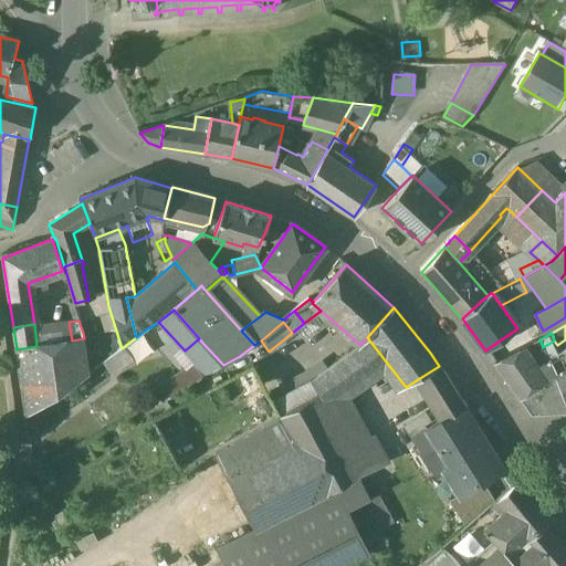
[(386,362),(367,337),(360,345),(352,352),(368,374),(386,362)]
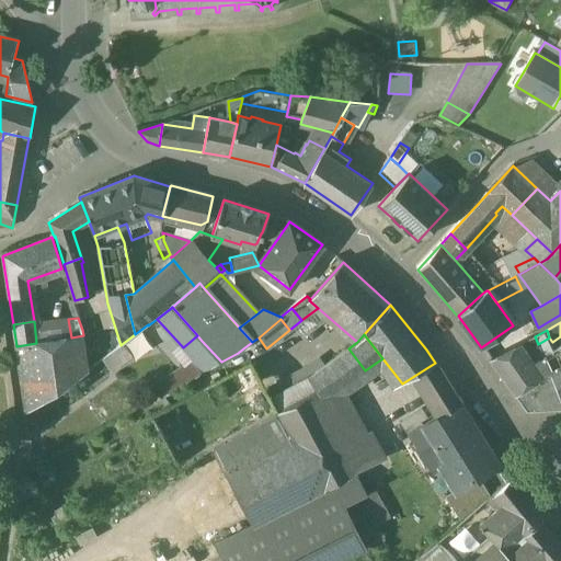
[(36,343),(16,346),(26,412),(88,371),(83,335),(71,338),(36,343)]
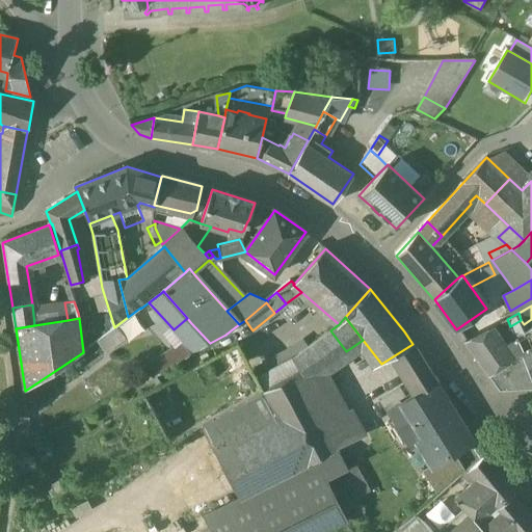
[(507,319),(493,326),(500,337),(512,330),(510,326),(507,319)]
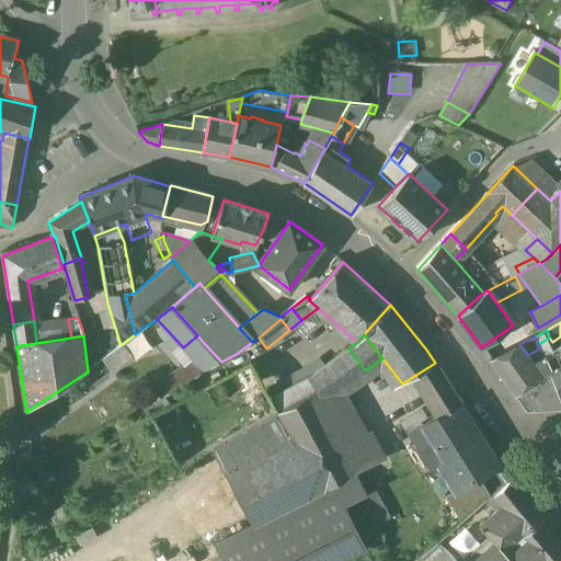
[(221,362),(202,341),(186,354),(193,363),(203,373),(221,362)]
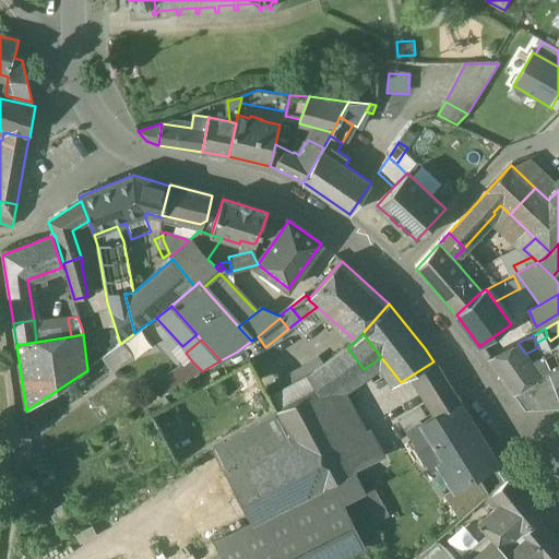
[(121,345),(103,358),(111,370),(131,357),(121,343),(120,344),(121,345)]
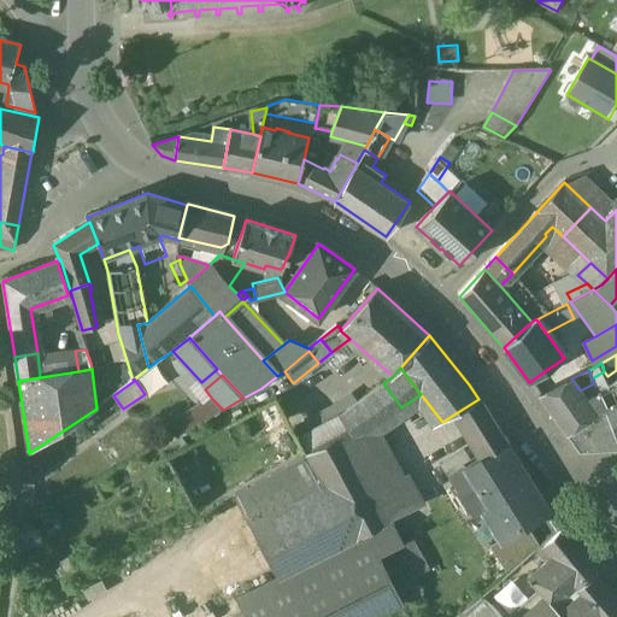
[(571,378),(539,395),(554,417),(586,399),(580,391),(571,378)]
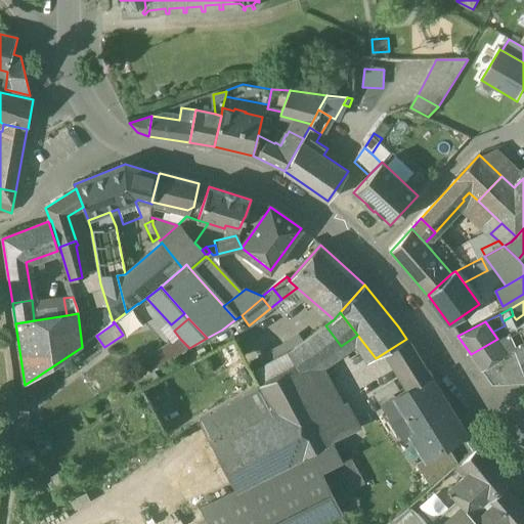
[(523,324),(509,334),(515,348),(523,344),(523,324)]
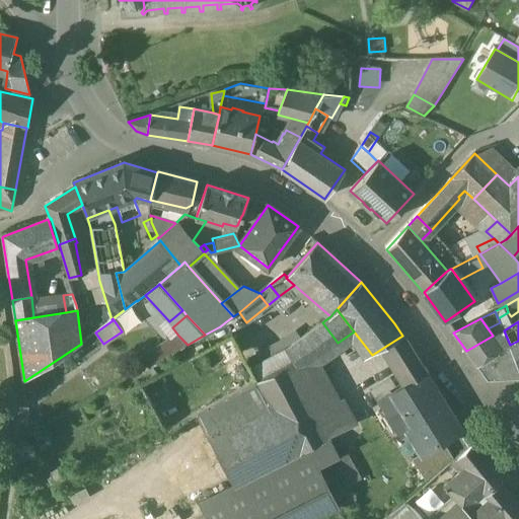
[(286,349),(294,361),(296,364),(318,356),(320,355),(338,343),(322,322),(286,349)]
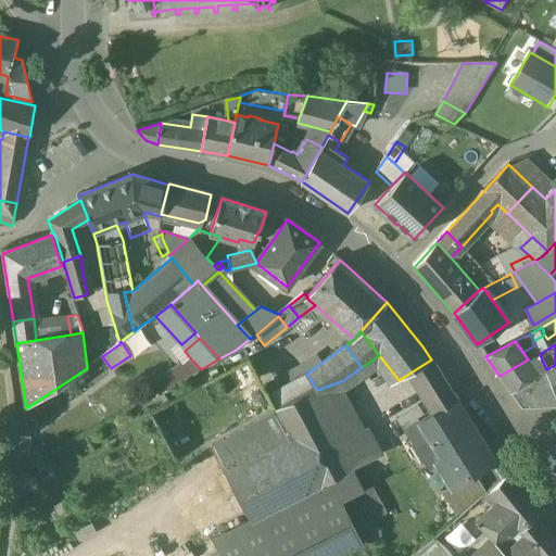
[(528,359),(500,376),(512,392),(527,383),(546,371),(546,369),(540,354),(528,359)]
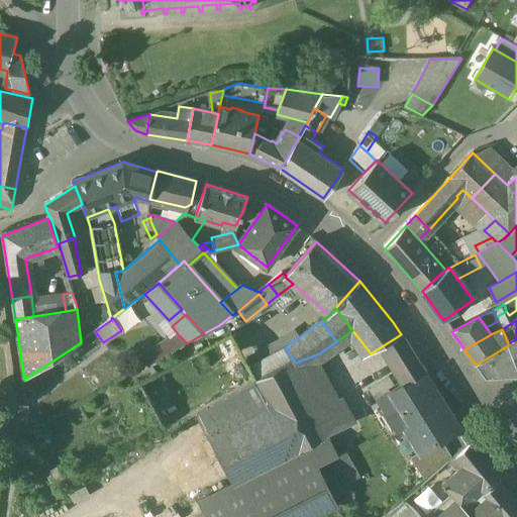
[(178,334),(141,355),(147,366),(187,343),(178,334)]
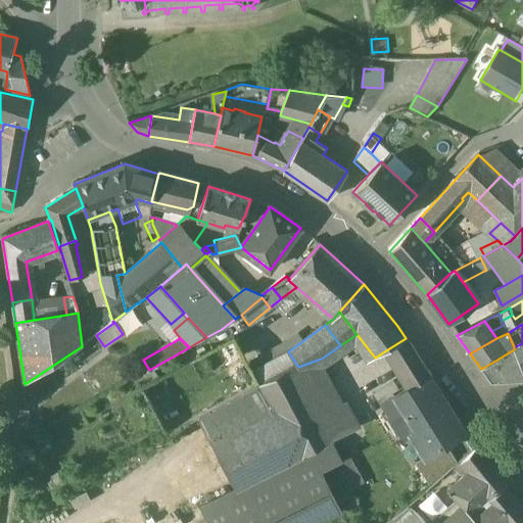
[(406,338),(386,350),(409,387),(410,388),(430,378),(406,338)]
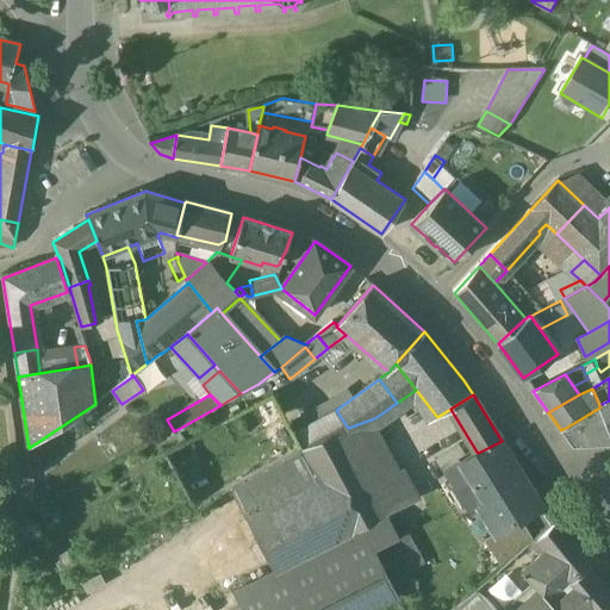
[(609,400),(599,405),(599,408),(605,423),(608,430),(609,434),(609,400)]
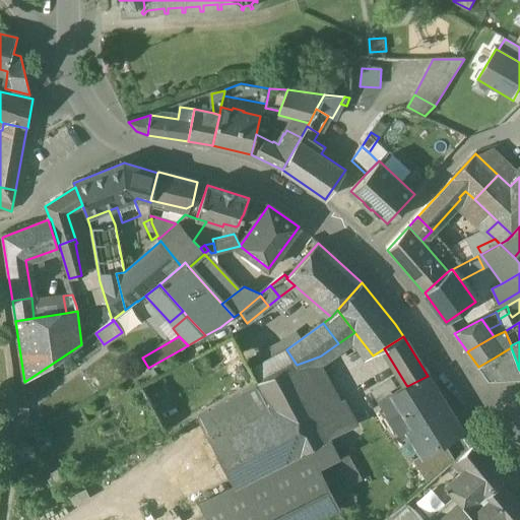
[(283,342),(260,355),(271,374),(289,364),(295,362),(286,349),(283,342)]
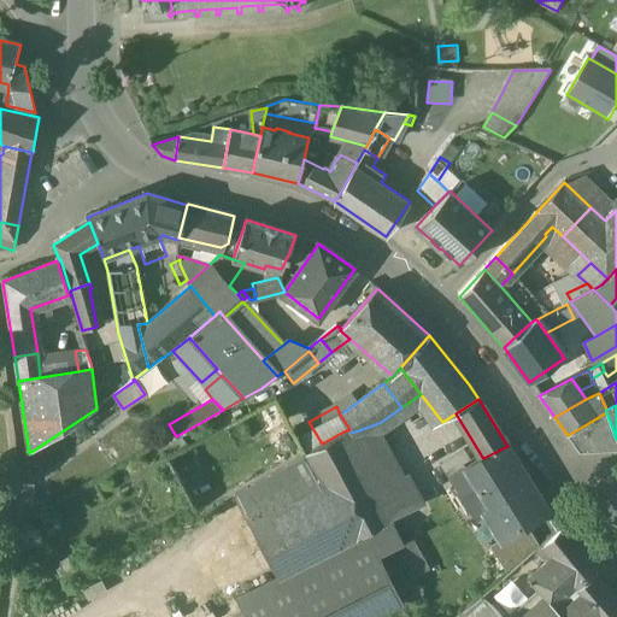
[(309,422),(293,430),(306,453),(322,444),(309,422)]
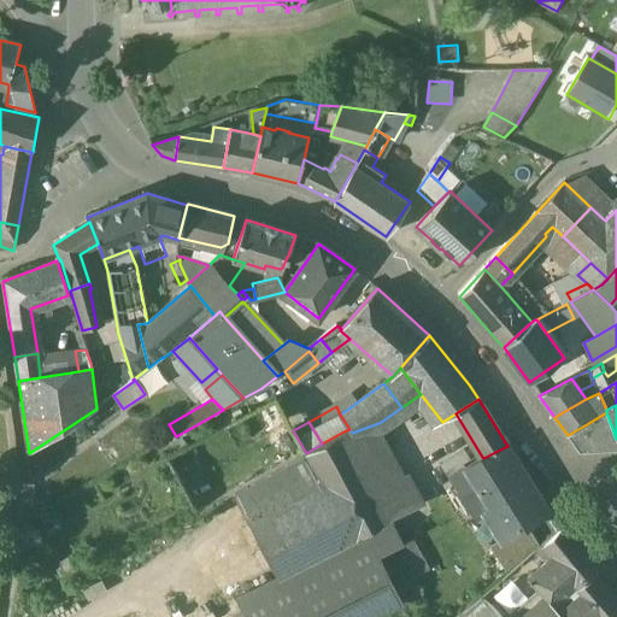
[(350,429),(344,432),(376,492),(406,476),(378,423),(352,433),(350,429)]
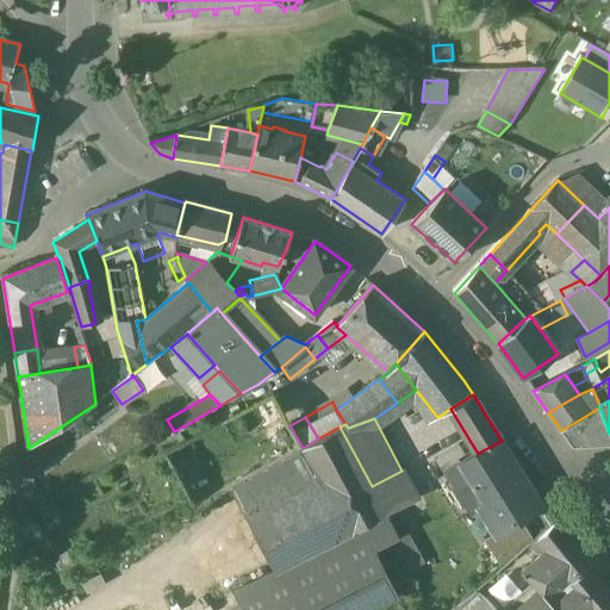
[(578,421),(561,430),(566,439),(583,430),(578,421)]
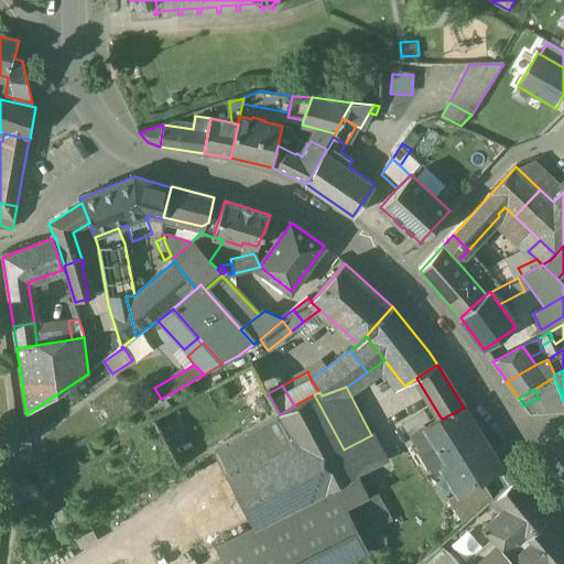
[(294,405),(280,414),(296,445),(228,479),(255,529),(317,498),(324,495),(325,494),(357,476),(358,475),(357,474),(344,449),(314,394),(294,405)]
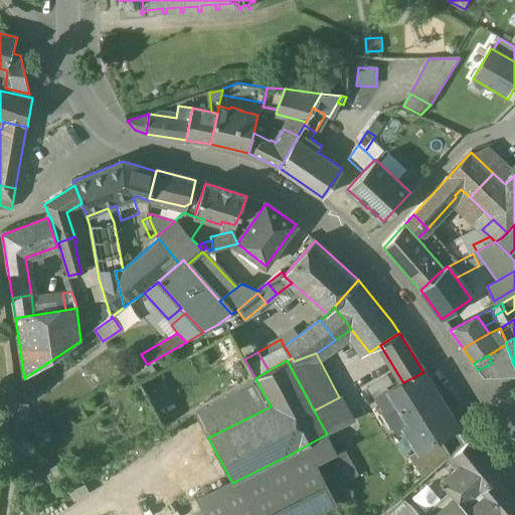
[(492,363),(478,370),(484,379),(494,378),(494,367),(492,363)]
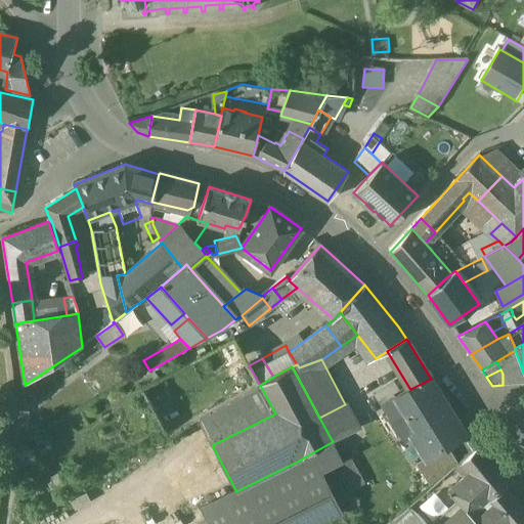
[(518,369),(506,370),(500,369),(503,374),(503,385),(523,384),(523,373),(522,369),(518,369)]
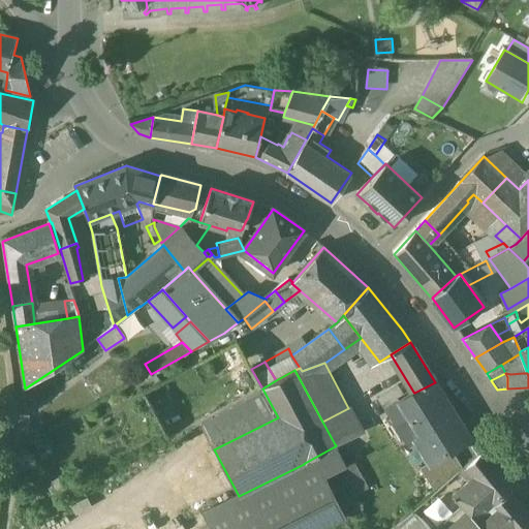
[(435,382),(414,393),(413,392),(399,401),(386,409),(409,446),(415,442),(429,464),(430,465),(452,450),(470,440),(471,440),(435,382)]
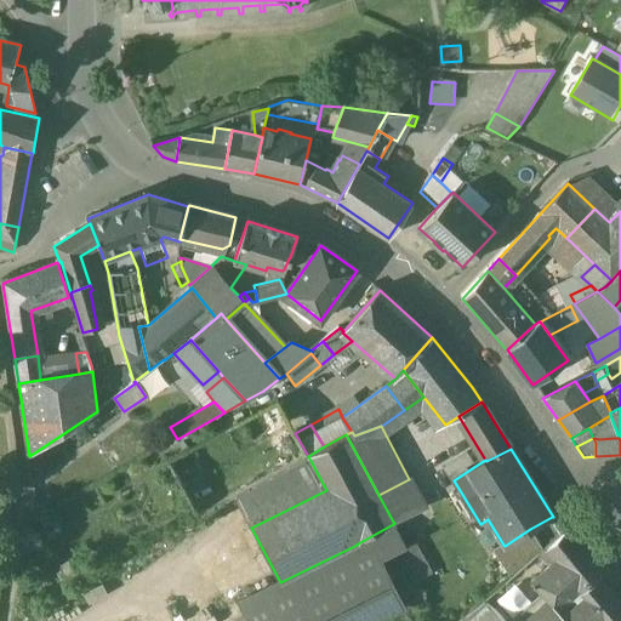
[(235,496),(251,528),(326,490),(308,456),(235,496)]
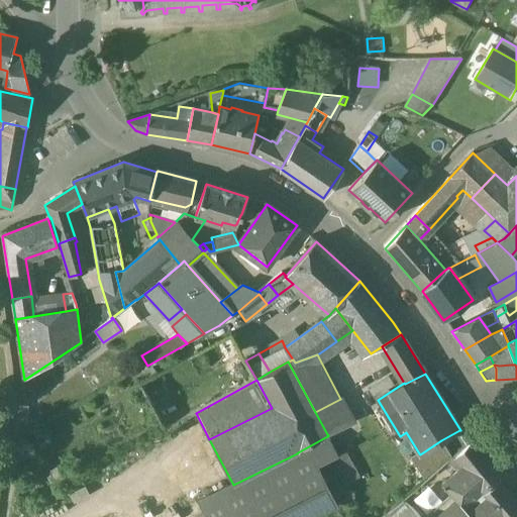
[(340,399),(315,412),(327,434),(332,433),(353,424),(350,419),(340,399)]
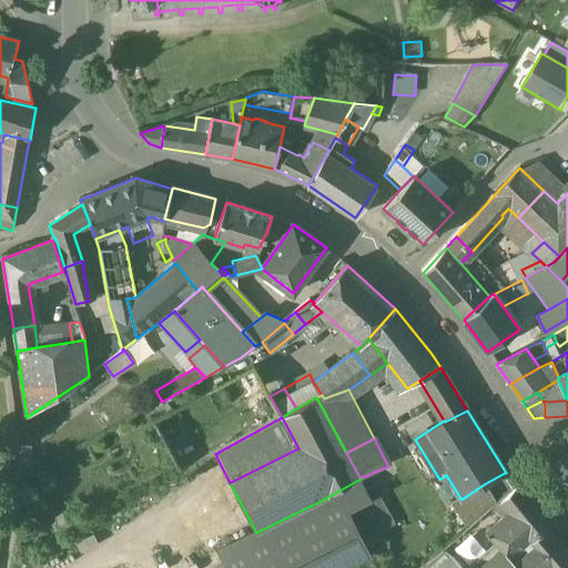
[(320,501),(256,533),(219,551),(226,567),(340,567),(369,554),(348,513),(369,501),(359,479),(327,497),(326,498),(320,501)]
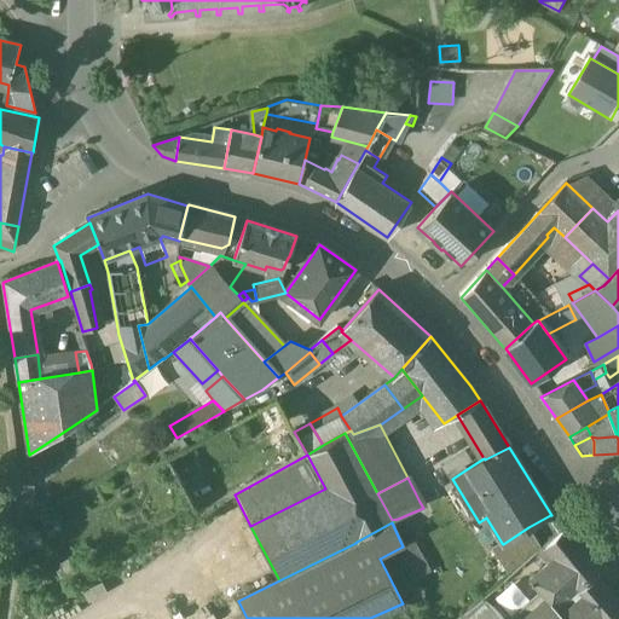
[(528,527),(503,544),(502,543),(492,549),(509,577),(542,548),(528,527)]
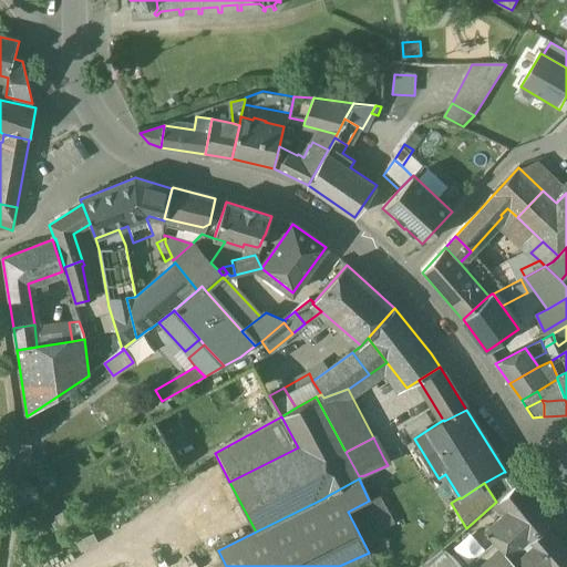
[(518,483),(498,501),(508,513),(486,532),(502,549),(511,559),(522,549),(532,540),(546,527),(552,523),(518,483)]
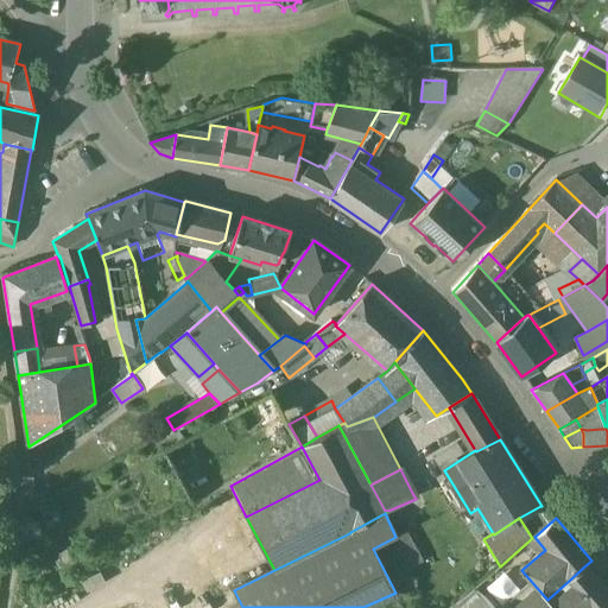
[(396,537),(373,549),(390,580),(423,562),(406,531),(396,537)]
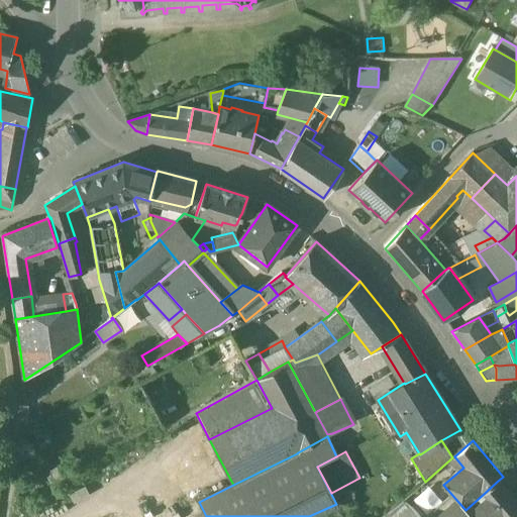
[(65,469),(54,475),(61,487),(72,481),(65,469)]
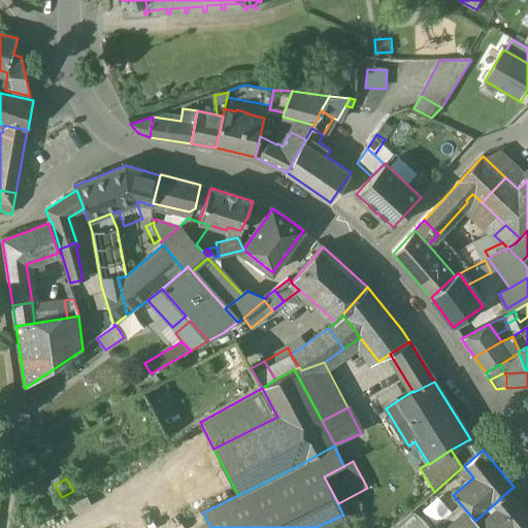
[(527,515),(508,491),(495,503),(498,507),(489,516),(499,527),(525,527),(527,526),(527,515)]
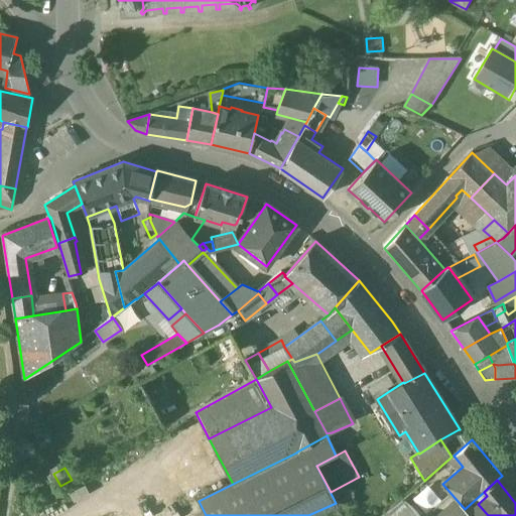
[(400,515),(411,506),(402,496),(379,515),(400,515)]
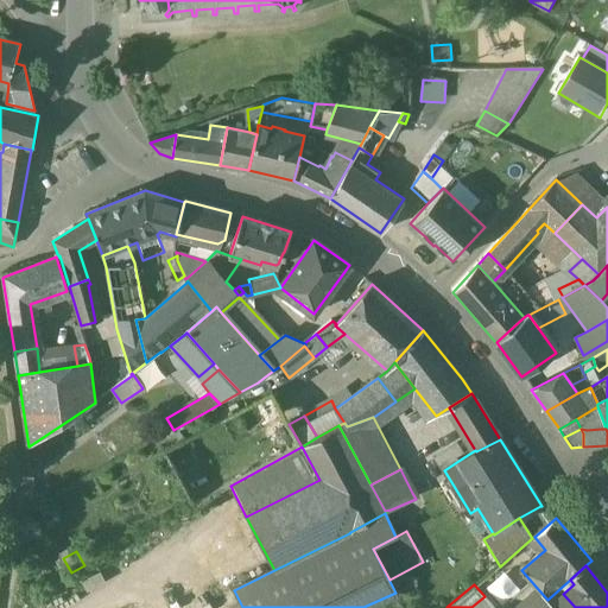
[(538,589),(517,607),(546,607),(548,607),(563,594),(559,589),(548,600),(538,589)]
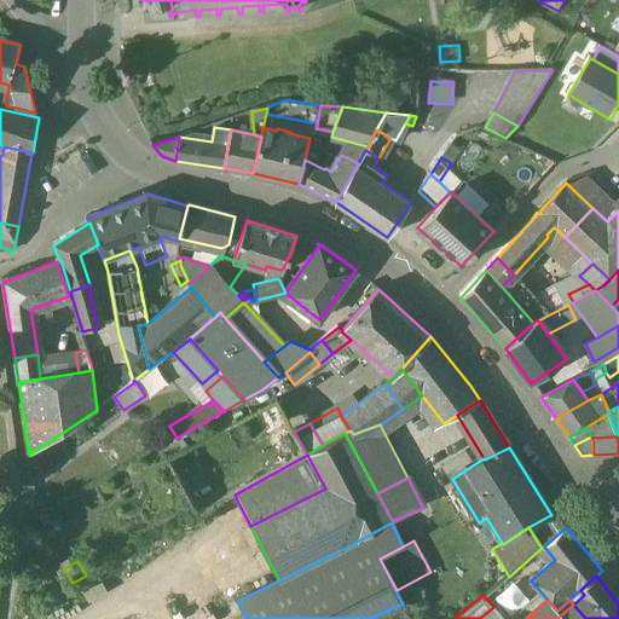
[(557,618),(556,618),(585,618),(573,605),(557,618)]
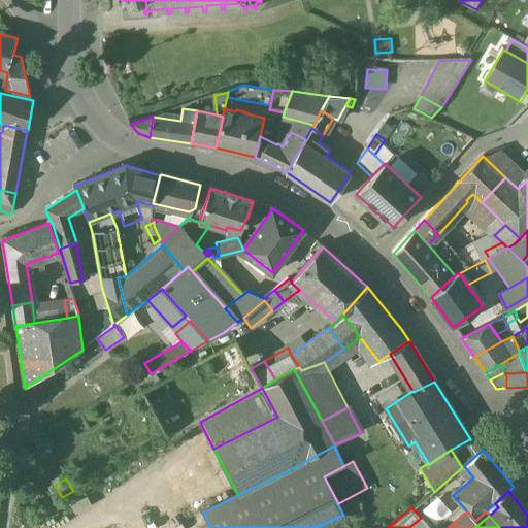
[(430,527),(421,518),(409,527),(430,527)]
